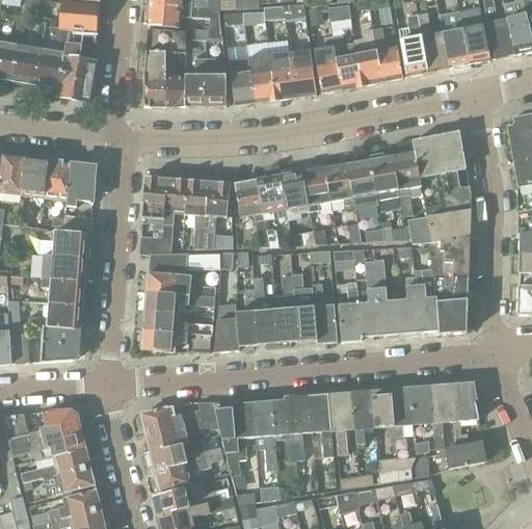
[(40,0),(25,0),(22,18),(36,20),(37,14),(40,0)]
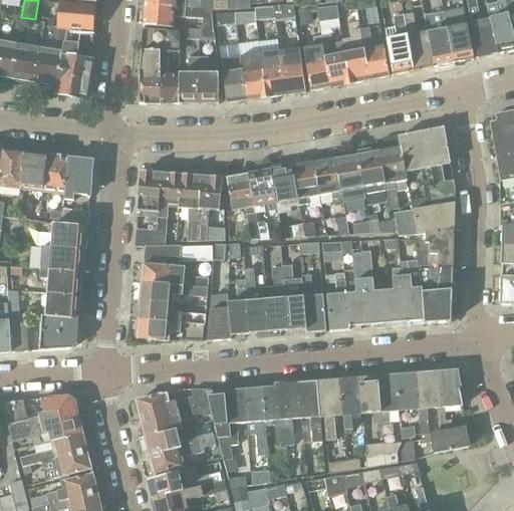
[(58,23),(65,24),(91,28),(92,17),(94,17),(95,7),(93,7),(93,5),(60,2),(59,13),(51,13),(52,1),(44,0),(43,14),(49,15),(49,21),(58,22),(58,23)]
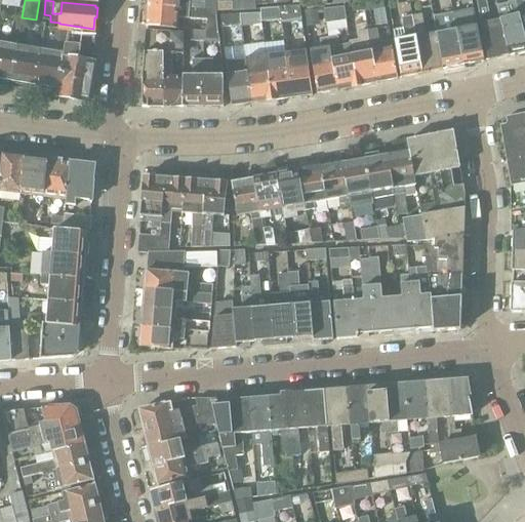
[(147,0),(147,3),(204,8),(216,15),(216,0),(147,0)]
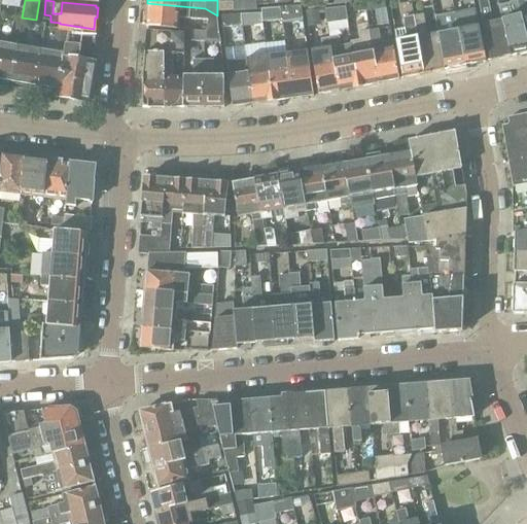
[(217,0),(217,8),(234,8),(234,0),(217,0)]
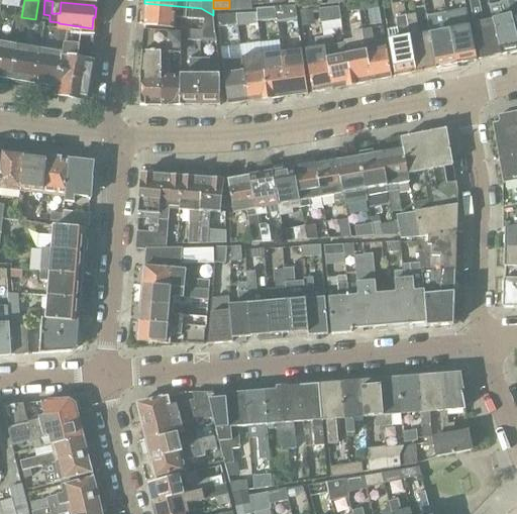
[(251,6),(251,3),(250,0),(229,0),(229,8),(251,6)]
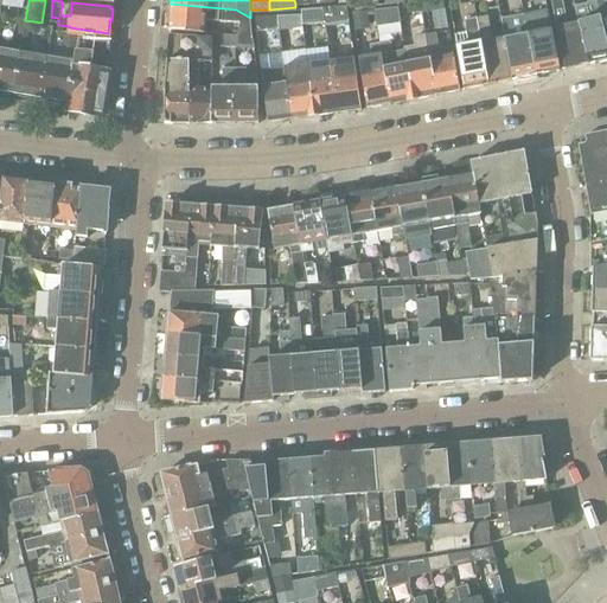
[(551,0),(564,66),(588,62),(579,21),(567,24),(562,0),(551,0)]
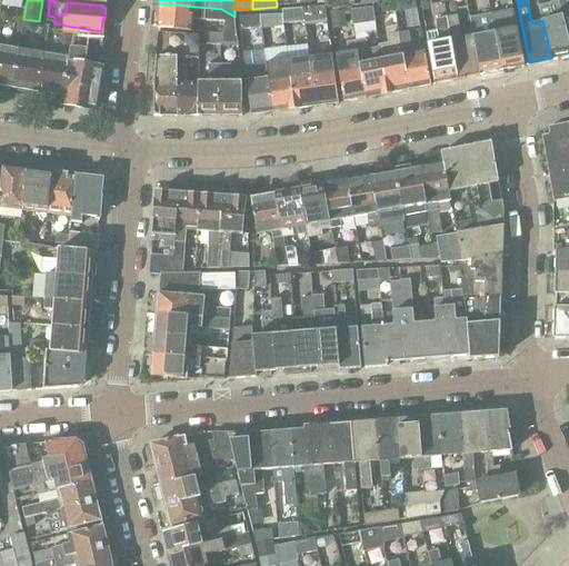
[(542,20),(551,58),(568,55),(568,45),(558,0),(550,0),(550,1),(539,3),(542,20)]
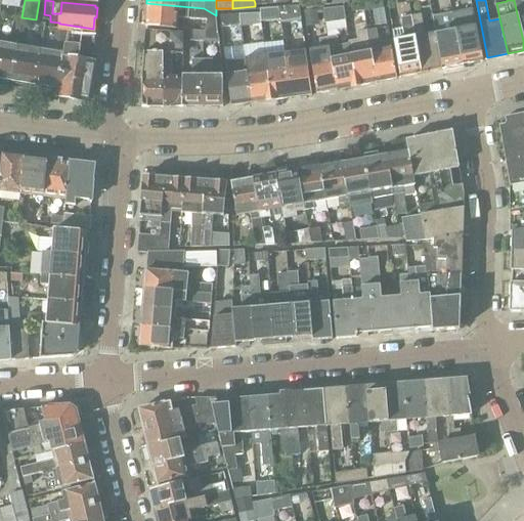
[(514,0),(523,41),(523,2),(523,0),(514,0)]
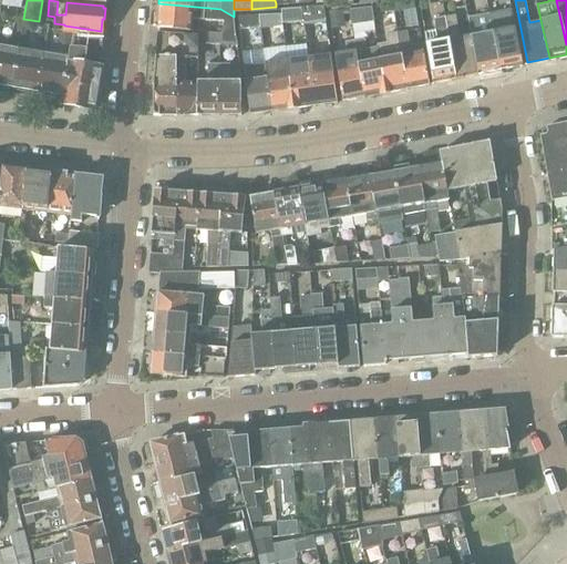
[(189,28),(191,16),(191,14),(222,16),(220,32),(234,33),(234,17),(220,9),(158,3),(156,26),(189,28)]
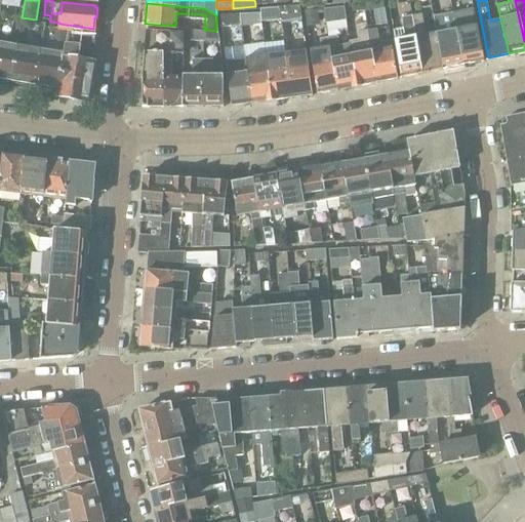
[(280,5),(279,5),(280,17),(300,14),(299,4),(293,4),(290,4),(280,5)]
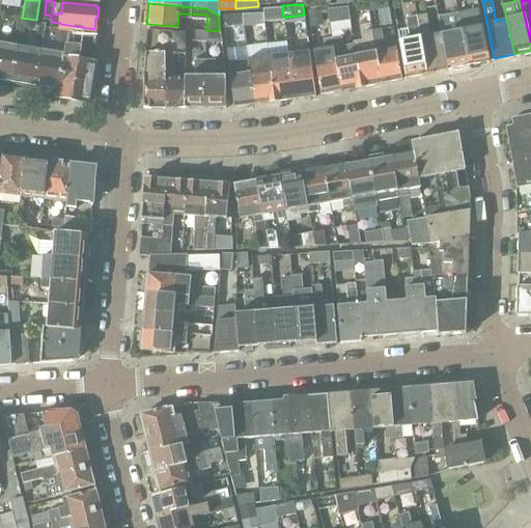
[(282,5),(263,6),(263,11),(264,20),(283,18),(282,5)]
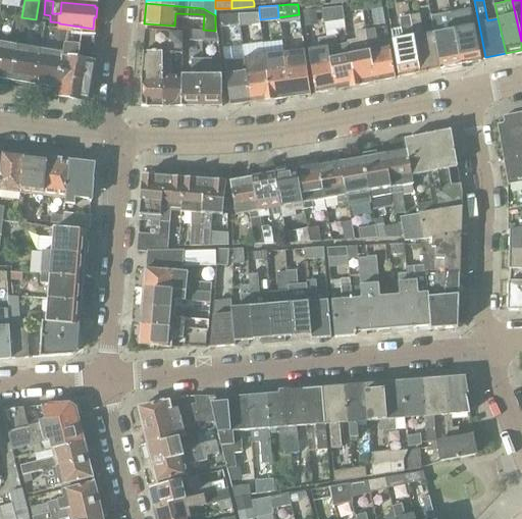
[(321,7),(323,21),(344,17),(342,5),(321,7)]
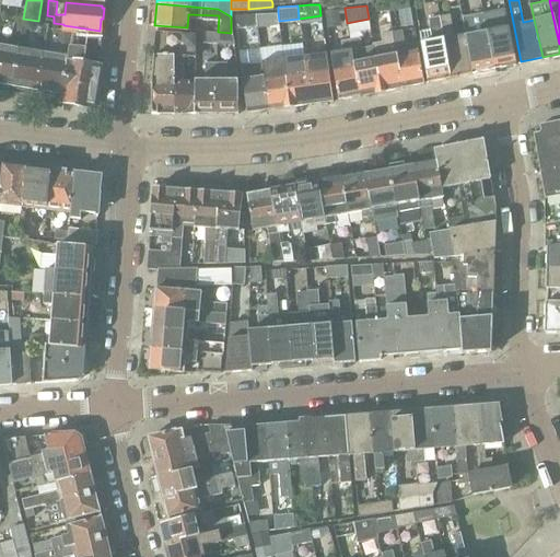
[(340,24),(338,9),(325,11),(327,26),(340,24)]
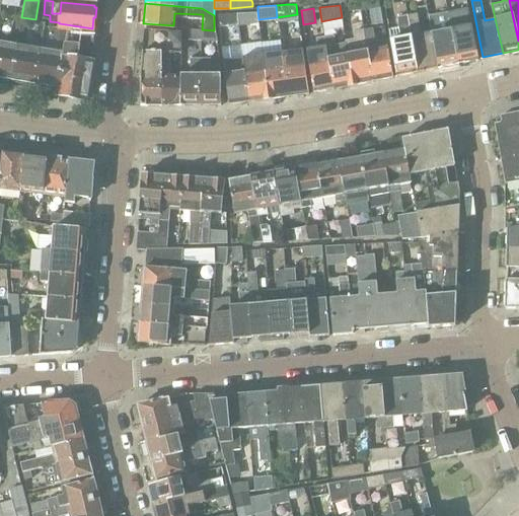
[(449,10),(459,62),(478,59),(471,23),(462,25),(459,8),(449,10)]
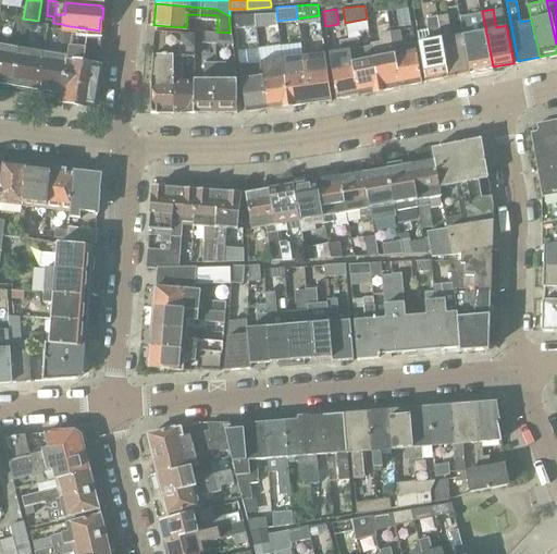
[(462,34),(469,71),(493,66),(482,11),(482,10),(459,14),(462,34)]
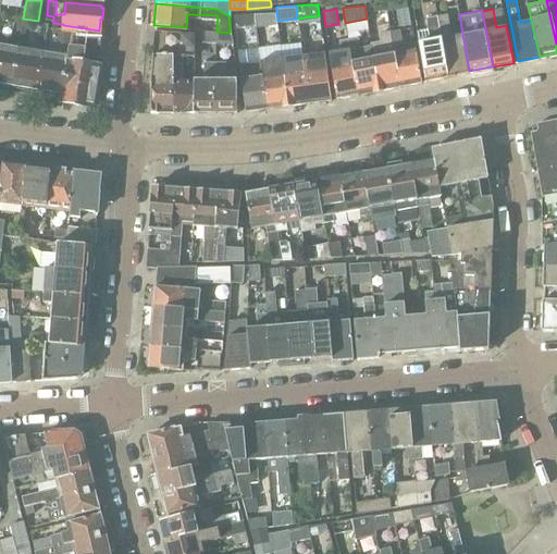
[(267,13),(254,13),(256,24),(277,21),(276,12),(267,13)]
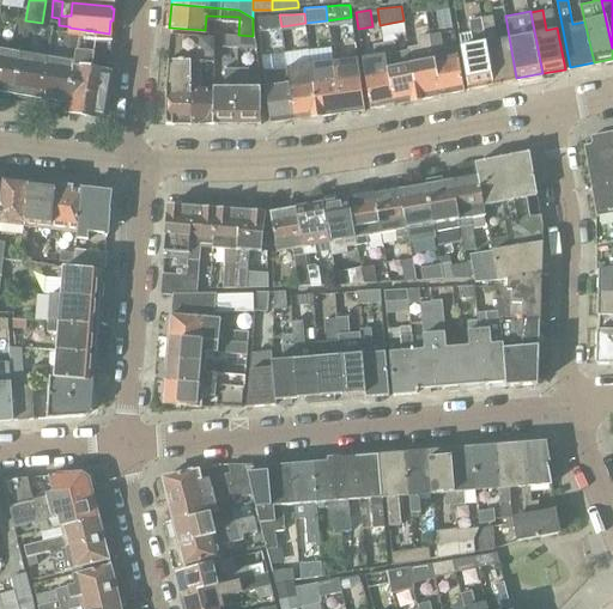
[(281,28),(281,26),(279,14),(255,17),(258,30),(281,28)]
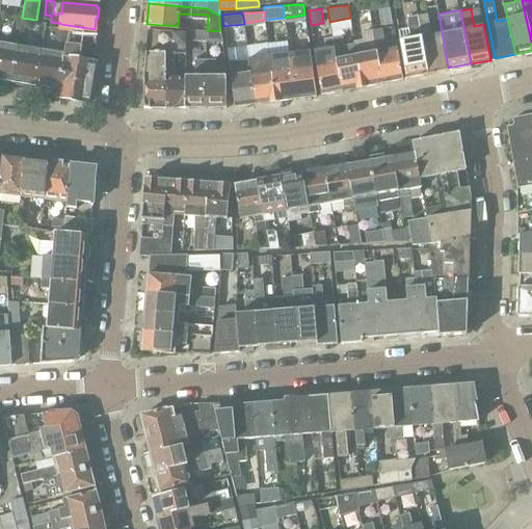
[(418,18),(427,72),(448,68),(442,32),(431,33),(427,16),(418,18)]
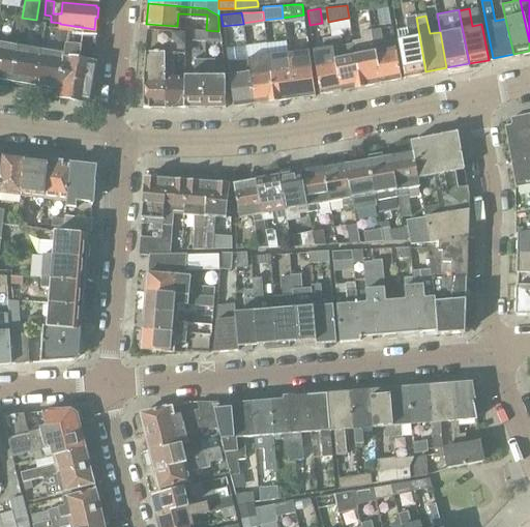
[(399,39),(406,76),(425,71),(416,18),(406,20),(409,37),(399,39)]
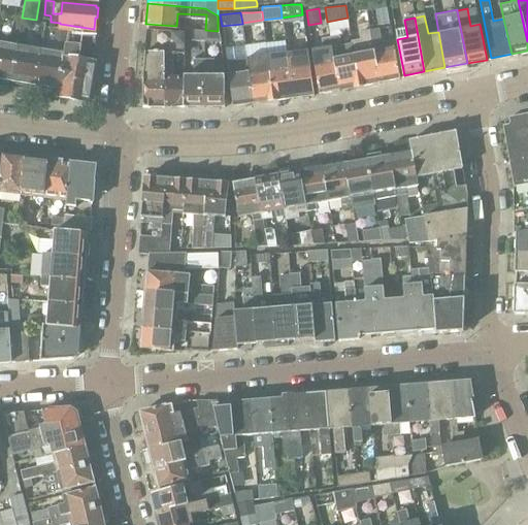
[(62,53),(56,88),(55,95),(88,100),(93,61),(96,29),(94,29),(67,25),(66,28),(65,36),(62,53)]
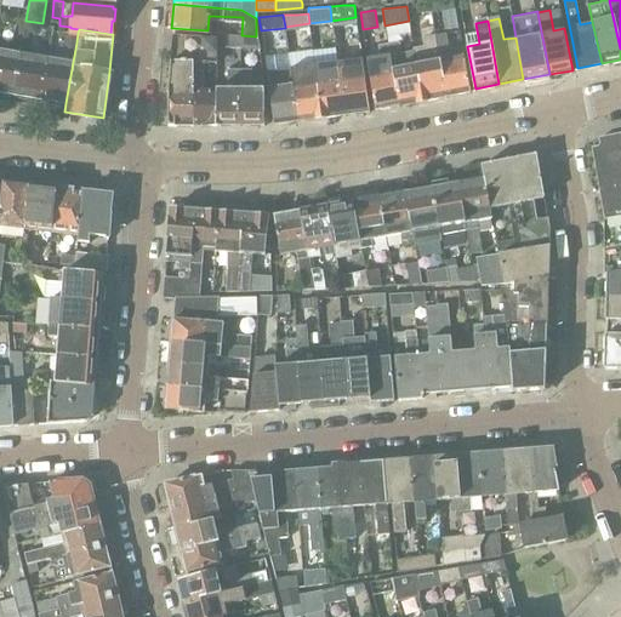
[(66,32),(64,40),(77,43),(78,33),(66,32)]
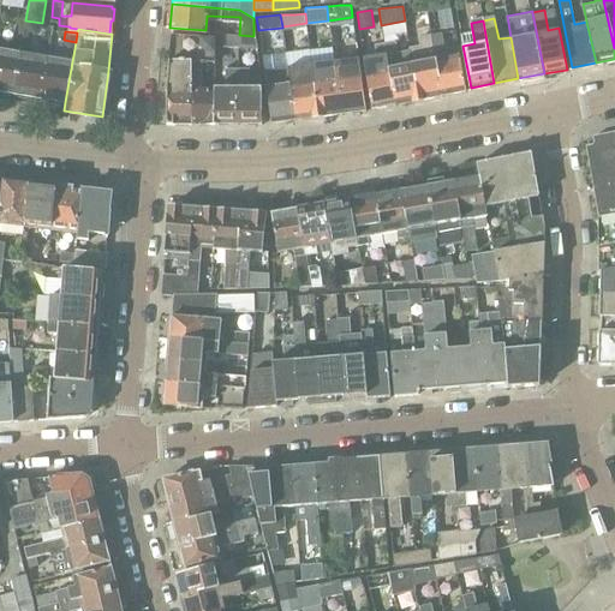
[(442,94),(466,89),(459,53),(447,55),(442,31),(430,33),(442,94)]
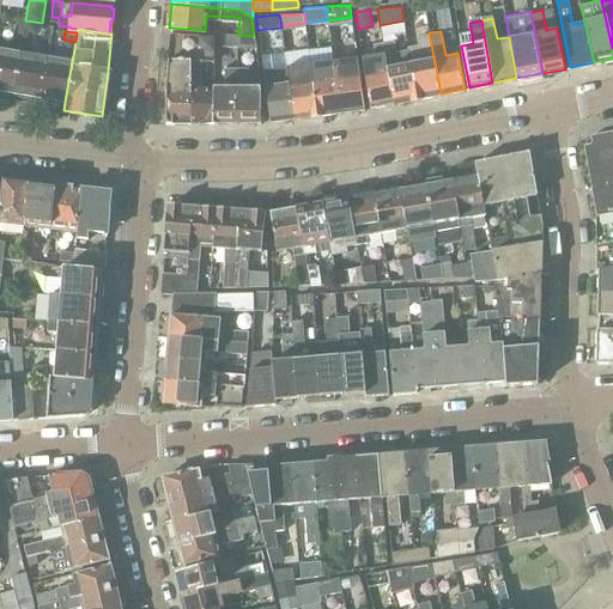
[(407,44),(408,48),(418,98),(441,93),(429,32),(416,36),(417,43),(407,44)]
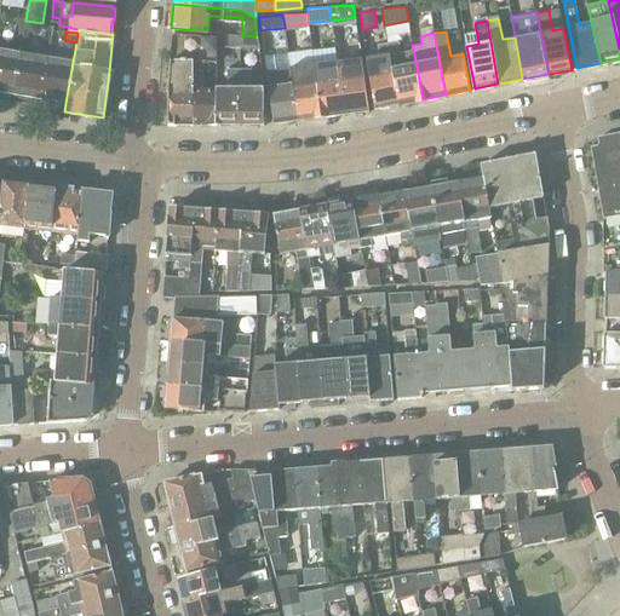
[(190,35),(171,34),(170,53),(166,87),(166,124),(190,124),(190,35)]
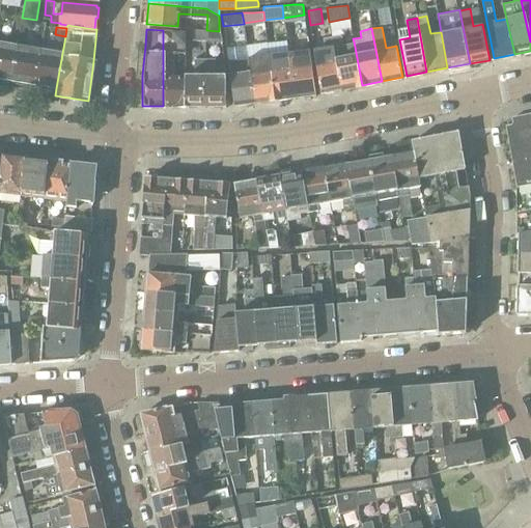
[(204,29),(193,29),(193,39),(204,39),(204,29)]
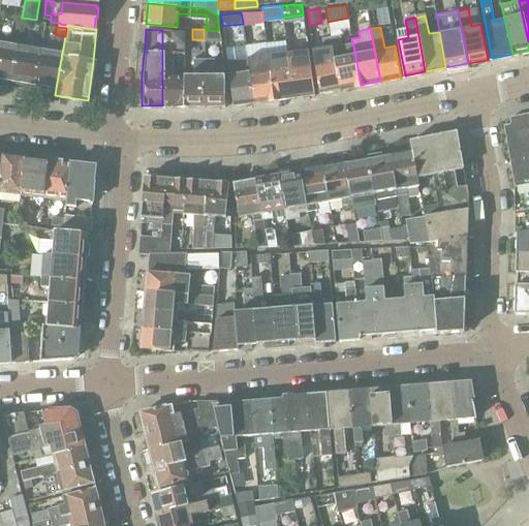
[(220,41),(218,31),(206,30),(204,29),(204,39),(204,40),(220,41)]
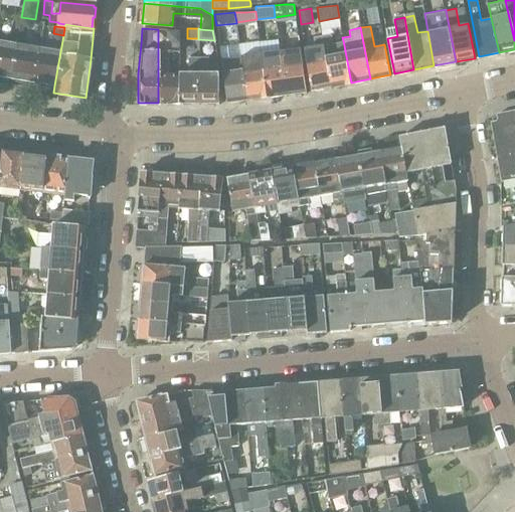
[(158,29),(158,103),(177,103),(178,73),(168,73),(168,51),(178,51),(178,31),(158,29)]
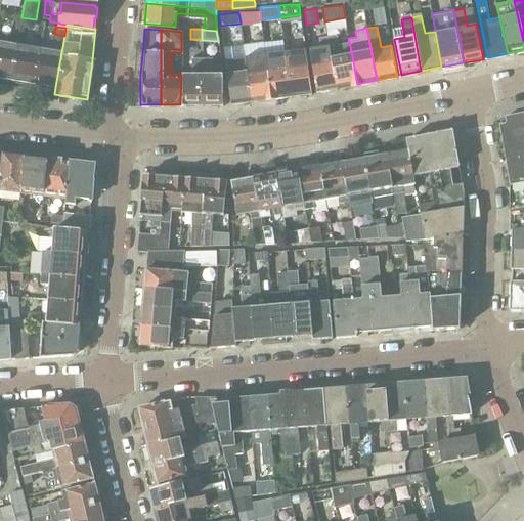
[(336,34),(328,35),(338,88),(357,84),(349,41),(338,43),(336,34)]
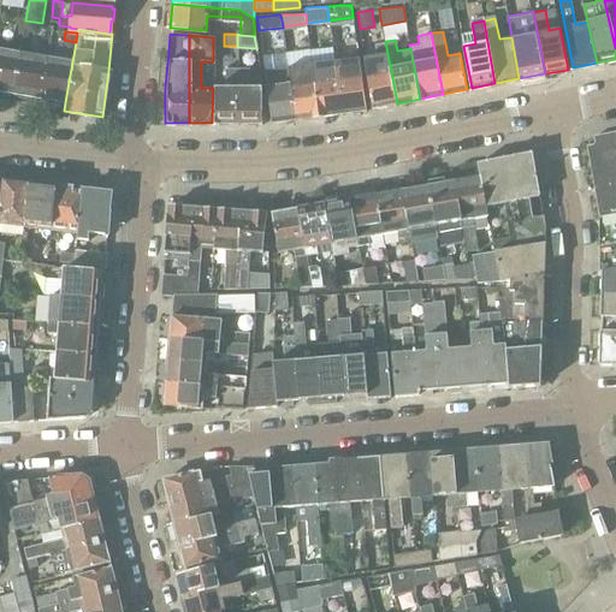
[(397,104),(385,41),(374,42),(375,54),(363,55),(373,108),(390,105),(397,104)]
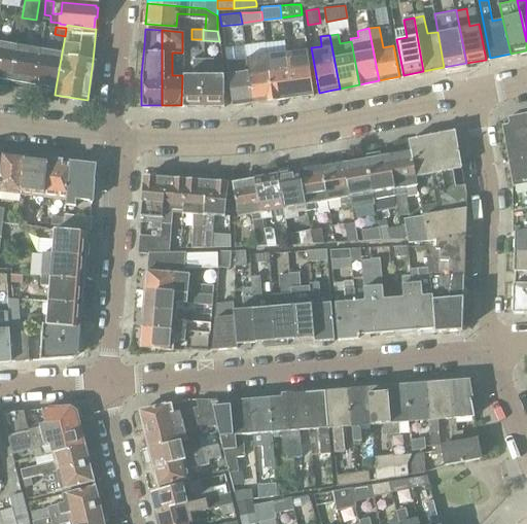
[(11,79),(16,45),(0,41),(0,79),(6,81),(10,79),(11,79)]
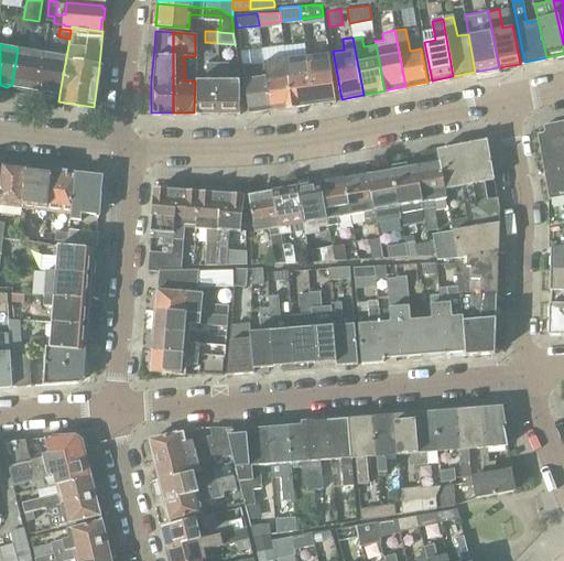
[(36,89),(42,52),(18,49),(12,85),(13,85),(15,88),(22,89),(24,87),(36,89)]
